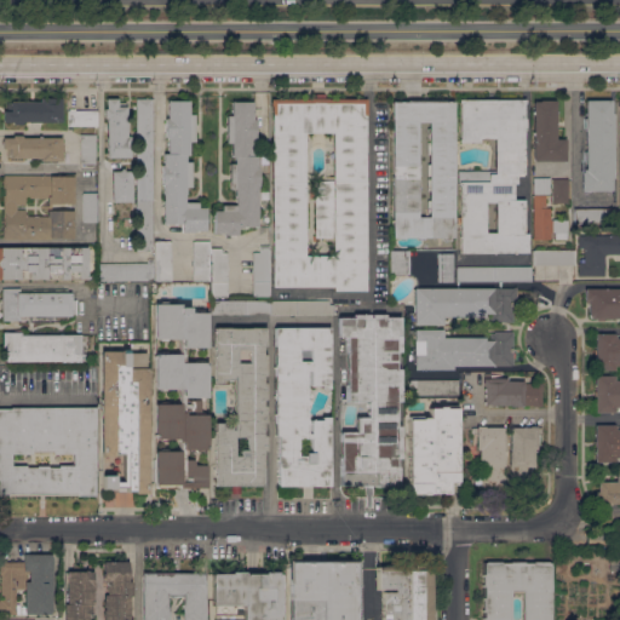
[(333,290),(333,286),(273,286),(273,105),(270,105),(270,98),(313,98),(313,93),(327,93),(327,99),(367,99),(367,115),(366,115),(366,290),(333,290)]
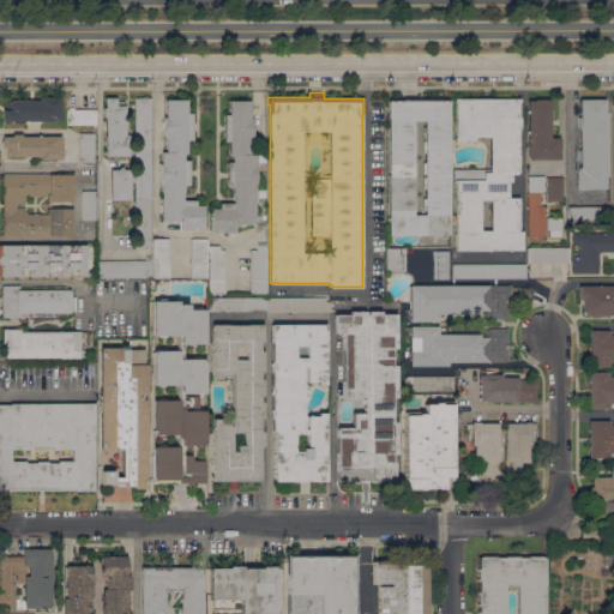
[(22,121),(22,122),(12,124),(12,121),(2,121),(2,110),(7,110),(7,101),(40,101),(40,98),(60,97),(61,121),(22,121)]
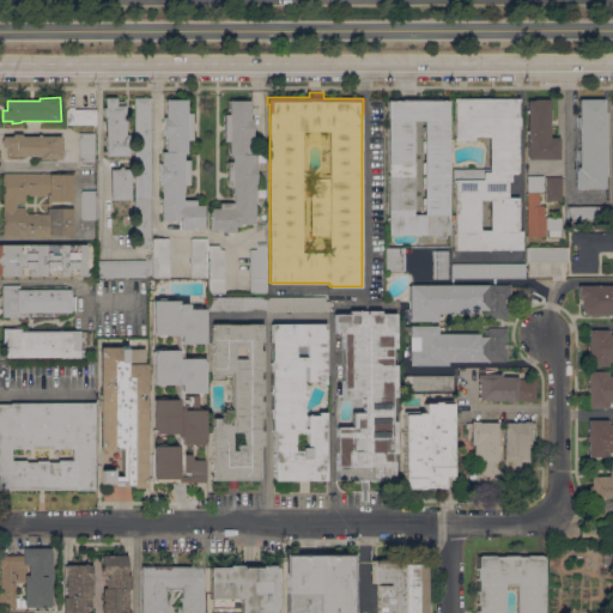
[(105,116),(103,116),(103,108),(105,108),(104,97),(116,97),(116,101),(125,101),(126,134),(128,134),(129,156),(105,156),(105,116)]
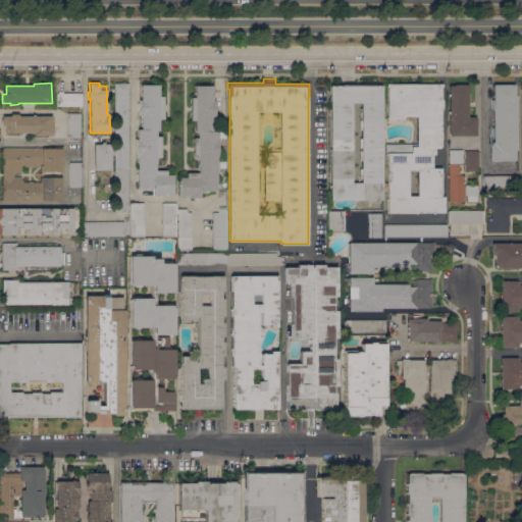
[(128,211),(114,211),(114,83),(127,83),(128,211)]
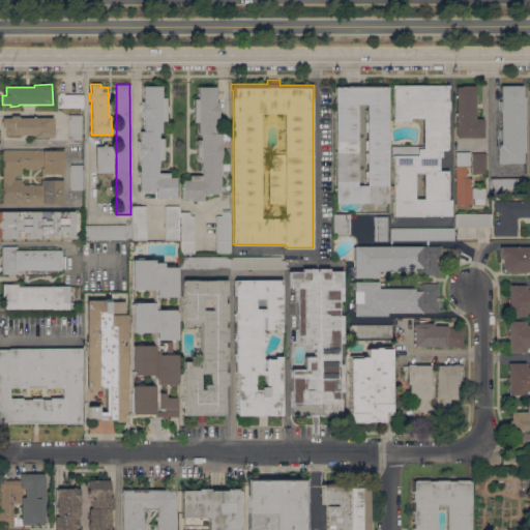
[(392,215),(393,158),(391,158),(391,146),(422,146),(422,118),(409,118),(409,121),(391,121),(392,118),(393,88),(391,88),(391,85),(448,85),(448,88),(447,88),(447,101),(449,101),(449,111),(447,111),(447,135),(449,135),(448,141),(447,141),(447,148),(446,148),(446,149),(441,149),(441,156),(439,156),(438,171),(447,171),(447,174),(449,174),(449,180),(447,180),(447,192),(449,192),(449,197),(447,197),(447,199),(451,199),(450,216),(392,215)]
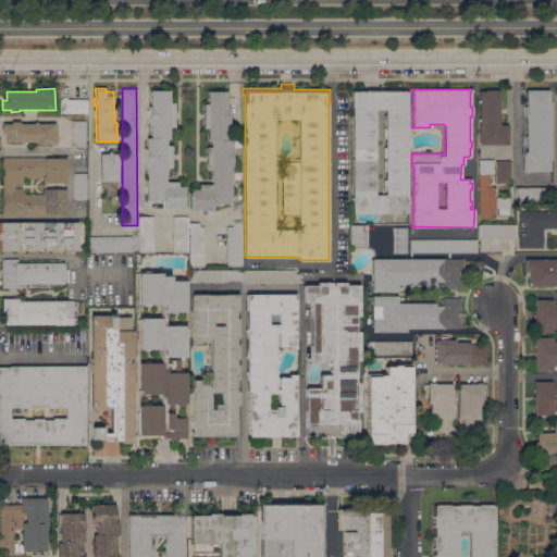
[(147,165),(146,165),(145,148),(147,148),(147,138),(151,138),(151,124),(149,124),(149,107),(151,107),(151,90),(170,90),(170,102),(175,102),(175,127),(170,127),(170,139),(166,139),(166,145),(172,145),(172,168),(166,168),(168,174),(166,174),(166,182),(177,182),(178,186),(185,186),(185,207),(175,207),(175,208),(163,208),(163,200),(147,200),(147,165)]
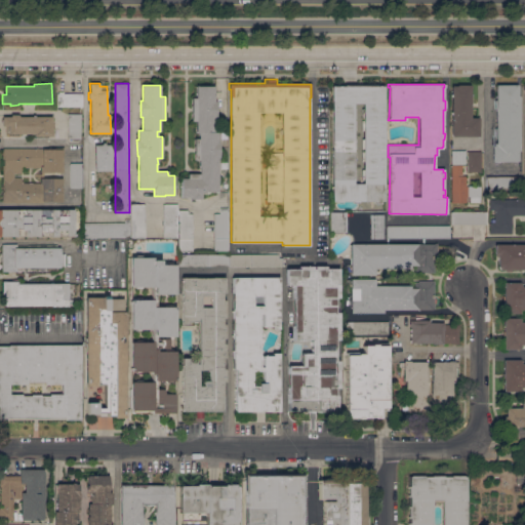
[(457,86),(457,85),(471,85),(471,118),(479,118),(479,136),(451,136),(451,86),(457,86)]
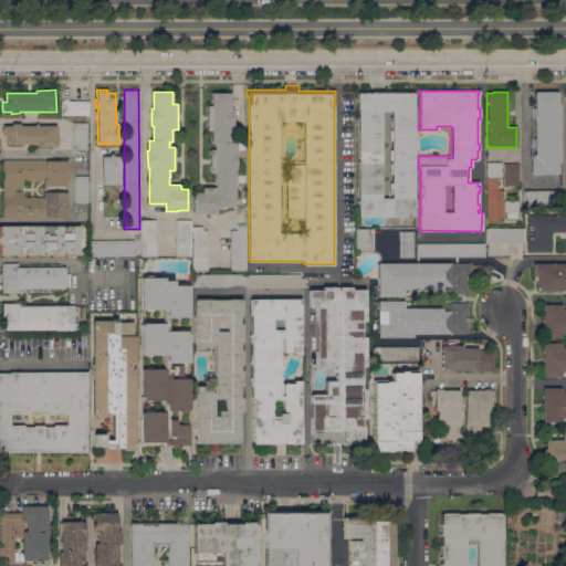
[(561,104),(561,164),(558,164),(558,174),(540,174),(540,175),(535,175),(532,175),(532,157),(533,157),(533,155),(534,155),(534,92),(558,92),(558,104),(561,104)]
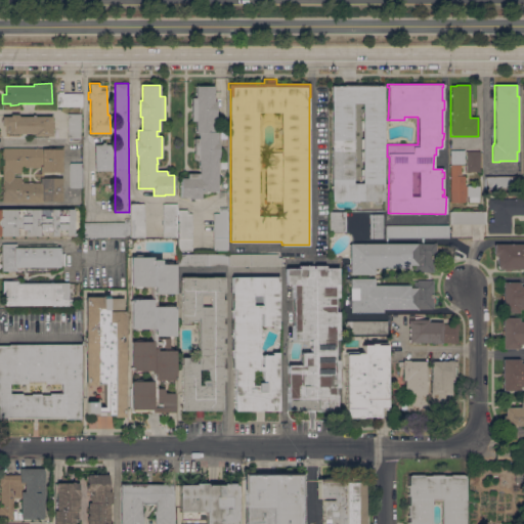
[(214,86),(214,101),(216,101),(216,117),(214,117),(214,132),(218,132),(218,140),(219,140),(219,158),(218,158),(218,192),(201,192),(201,199),(189,199),(189,198),(181,198),(181,178),(187,178),(187,174),(200,174),(200,167),(199,167),(199,160),(194,160),(194,138),(199,138),(199,132),(195,132),(195,121),(191,121),(191,98),(195,98),(195,86),(214,86)]
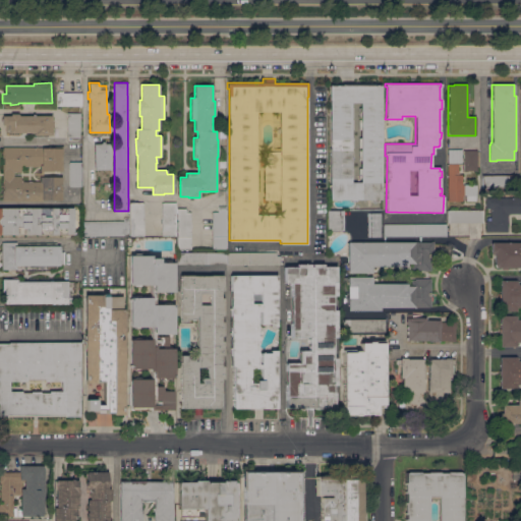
[(370,201),(370,199),(355,199),(355,201),(350,201),(350,199),(340,199),(340,201),(335,201),(335,199),(329,199),(330,87),(342,87),(342,85),(372,85),(372,87),(382,87),(381,199),(378,199),(378,201),(370,201)]
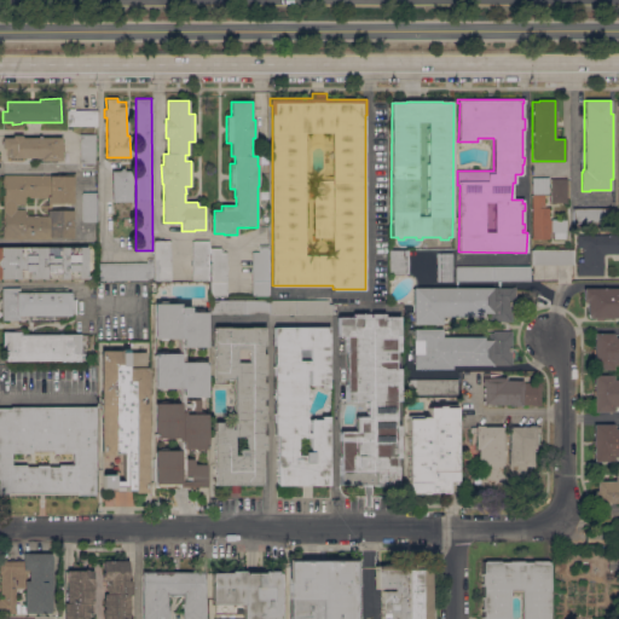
[(97,110),(97,126),(68,126),(68,110),(97,110)]
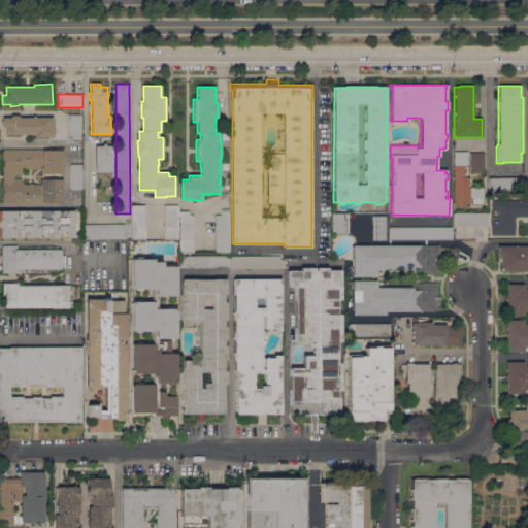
[(69,114),(81,114),(81,139),(69,139),(69,114)]
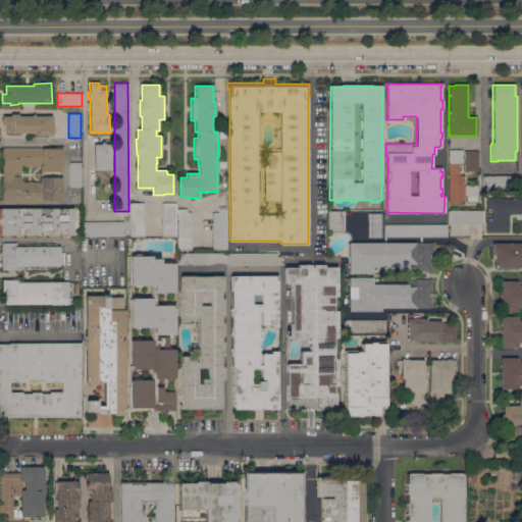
[(9,133),(6,133),(6,125),(2,125),(2,116),(10,116),(10,114),(18,114),(18,116),(33,116),(33,114),(35,114),(35,116),(52,116),(52,136),(35,136),(35,133),(9,133)]
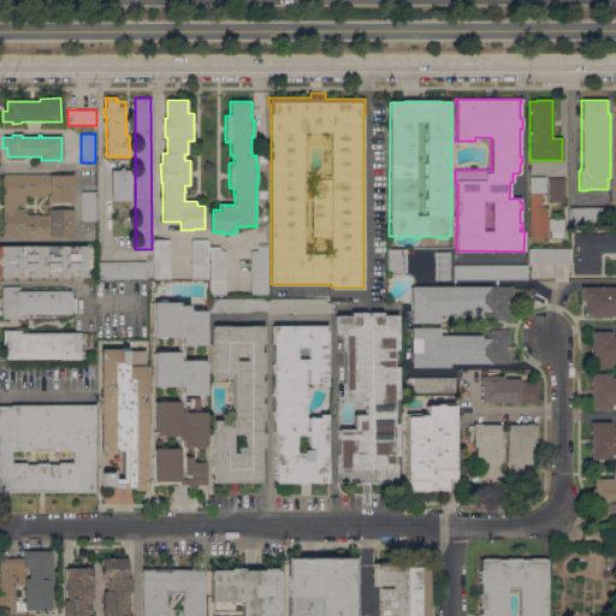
[(111,170),(120,170),(119,167),(124,167),(124,170),(131,170),(131,200),(112,201),(111,170)]
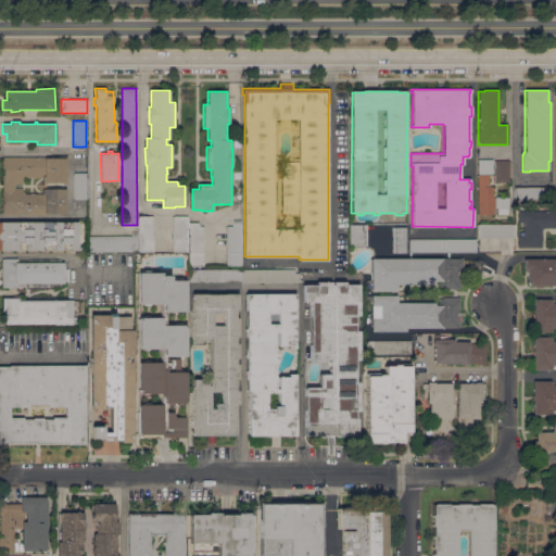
[(3,175),(4,175),(4,166),(3,166),(3,158),(46,156),(46,158),(52,158),(52,155),(67,155),(67,160),(66,160),(66,182),(42,182),(42,177),(25,177),(25,179),(23,179),(23,184),(14,184),(14,187),(3,187),(3,175)]
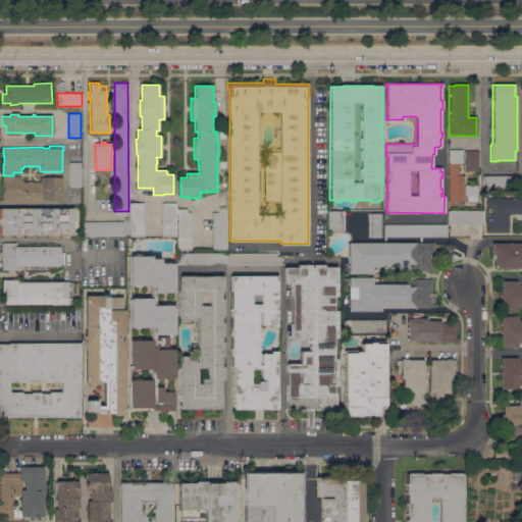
[(463,150),(463,163),(459,163),(459,174),(463,174),(463,185),(477,185),(477,201),(467,201),(467,195),(463,195),(463,201),(449,201),(449,150),(463,150)]
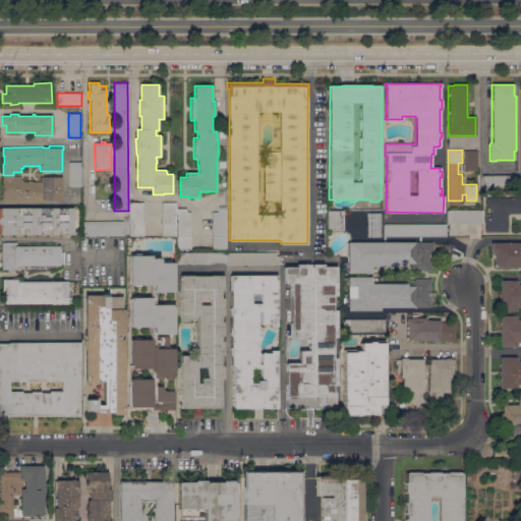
[(477,151),(477,170),(463,170),(463,151),(477,151)]
